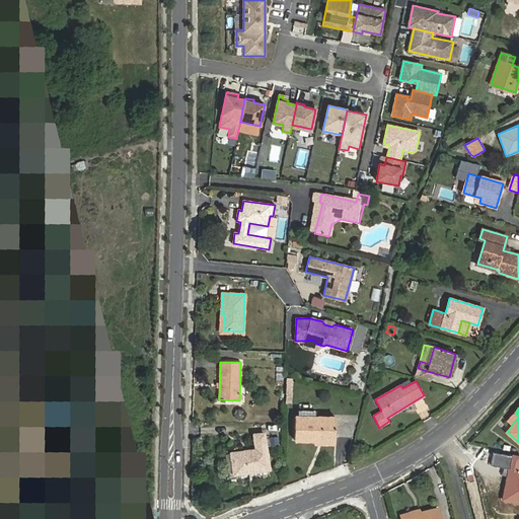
[(294,441),(313,441),(313,438),(336,439),(336,417),(295,417),(294,441)]
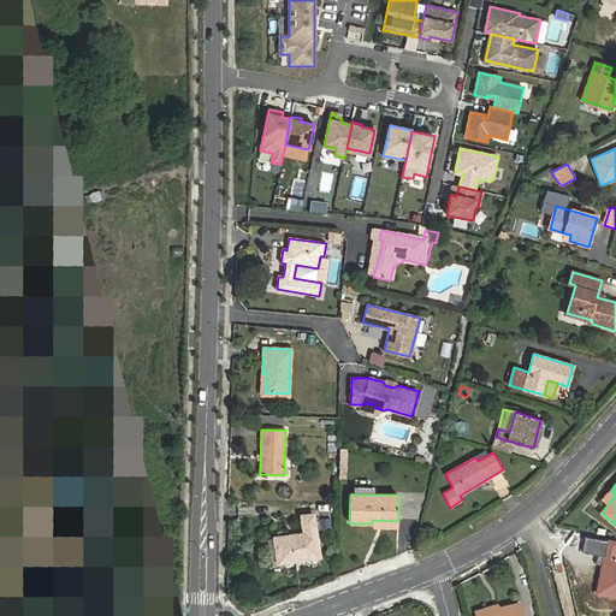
[(313,515),(302,516),(304,534),(274,539),(278,562),(319,557),(315,532),(313,515)]
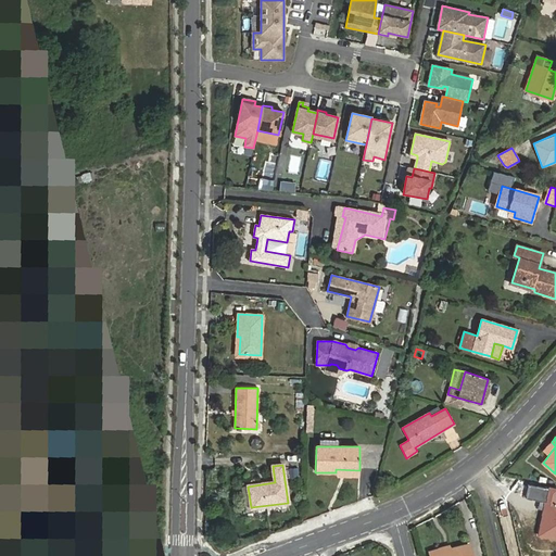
[(471,555),(468,544),(431,554),(431,555),(471,555)]
